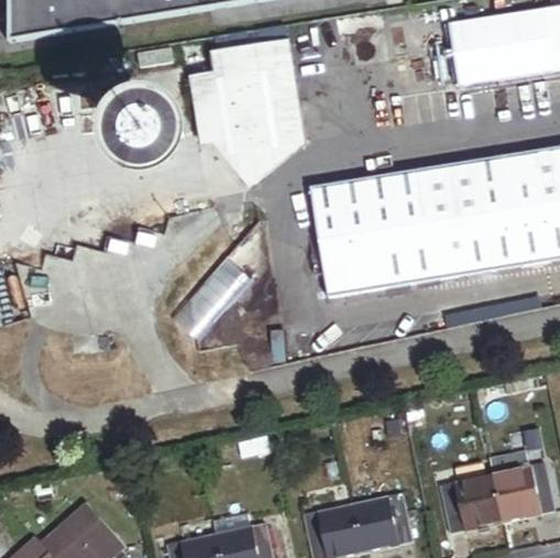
[(6,0),(8,36),(219,0),(6,0)]
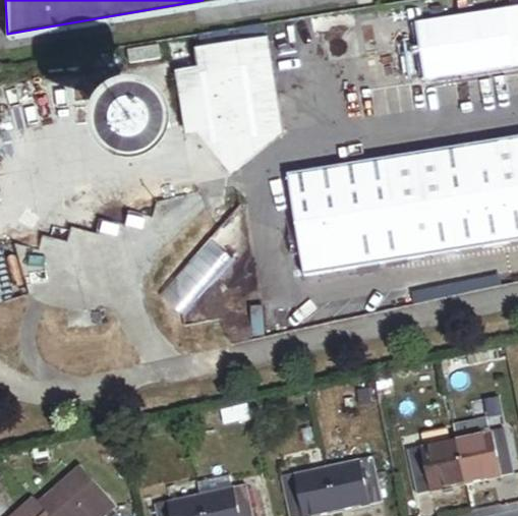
[(517,60),(517,5),(414,21),(422,75),(517,60)]
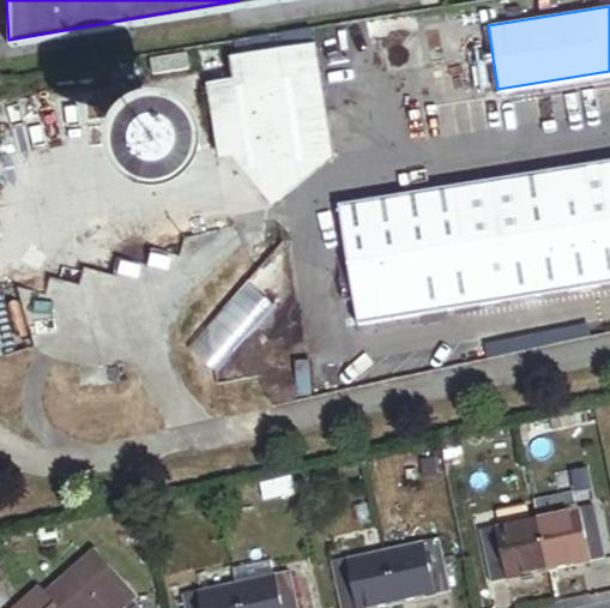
[(330,152),(312,43),(229,56),(233,78),(203,83),(215,156),(231,152),(234,161),(269,204),(321,160),(320,154),(330,152)]
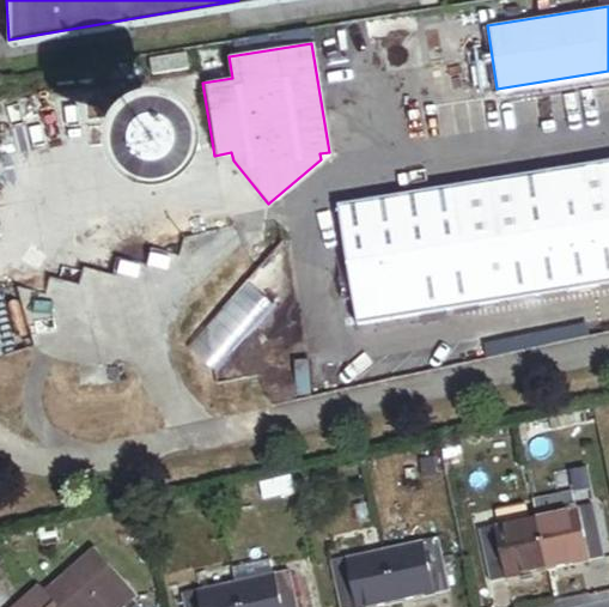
[(186,65),(183,49),(147,55),(150,70),(186,65)]
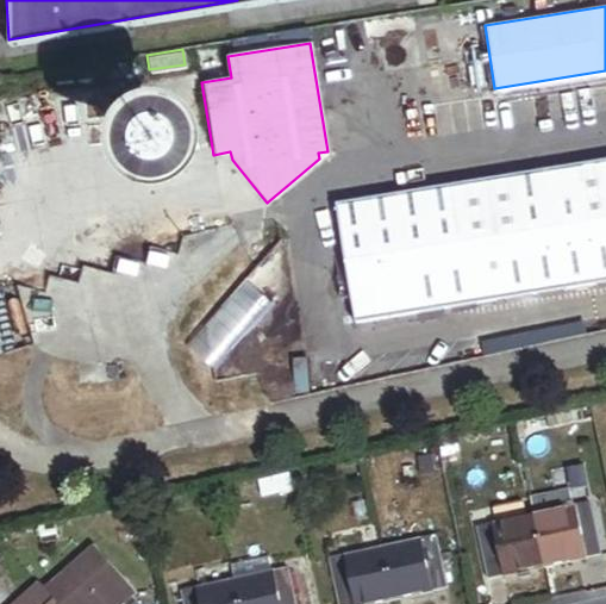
[(176,135),(174,132),(170,130),(166,129),(162,128),(157,129),(152,130),(149,131),(145,134),(142,138),(141,142),(139,145),(138,150),(139,154),(141,157),(142,162),(145,166),(148,167),(151,169),(155,170),(158,172),(162,172),(167,170),(169,169),(174,167),(176,164),(179,161),(181,159),(182,155),(182,150),(182,145),(181,142),(179,138),(176,135)]
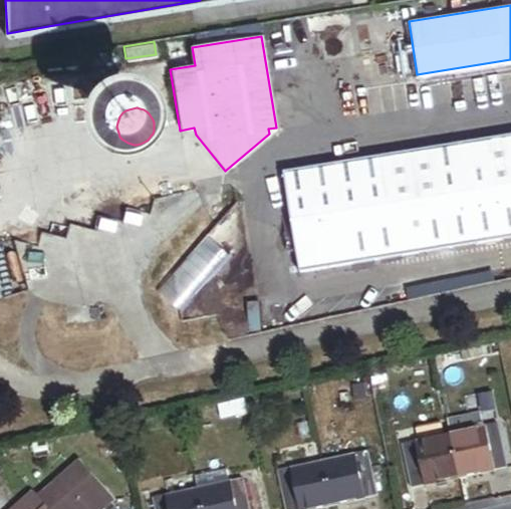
[(510,233),(510,132),(283,169),(298,267),(510,233)]
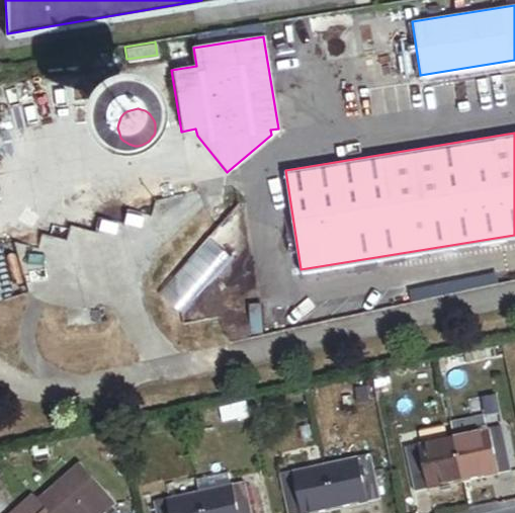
[(158,290),(183,308),(226,249),(201,231),(158,290)]
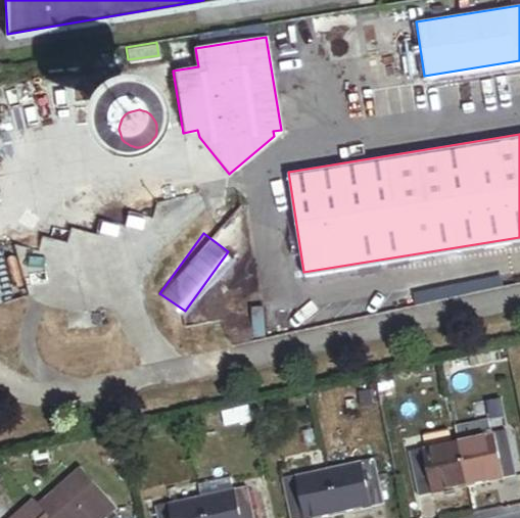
[(103,321),(101,307),(89,309),(90,322),(103,321)]
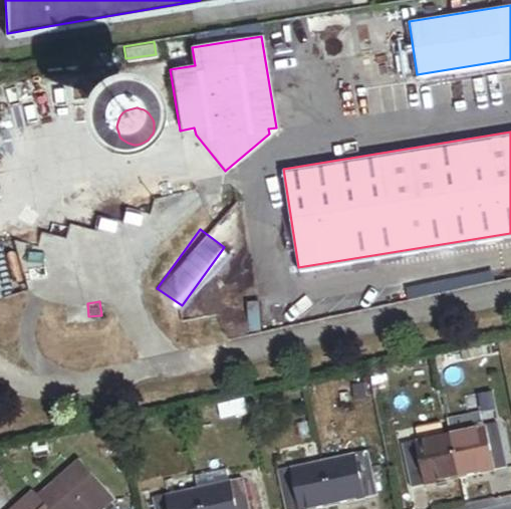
[(506,466),(496,421),(448,431),(458,476),(506,466)]
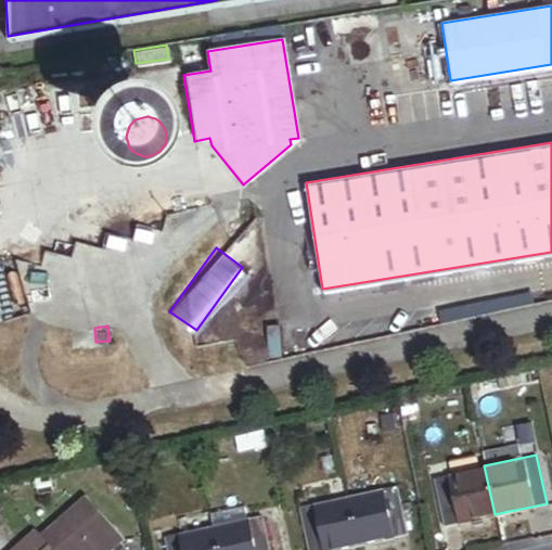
[(495,514),(484,465),(433,476),(444,525),(495,514)]
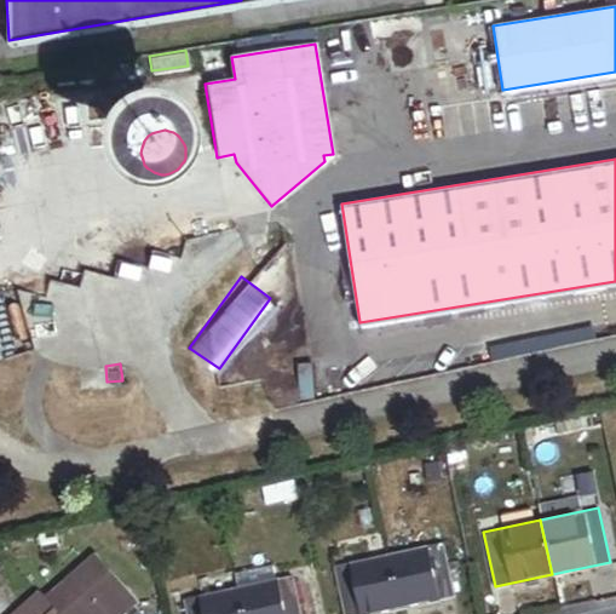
[(24,552),(18,538),(7,543),(13,557),(24,552)]
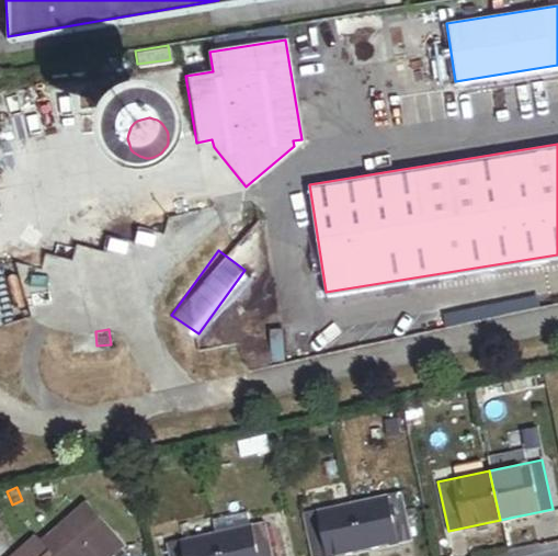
[(411,539),(400,490),(350,500),(361,549),(411,539)]
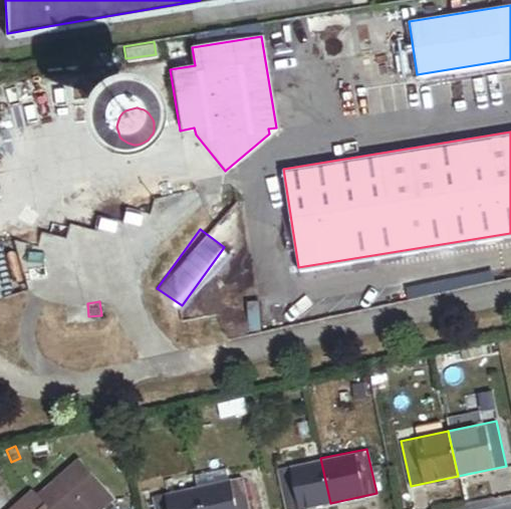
[(0,487),(17,473),(0,453),(0,487)]
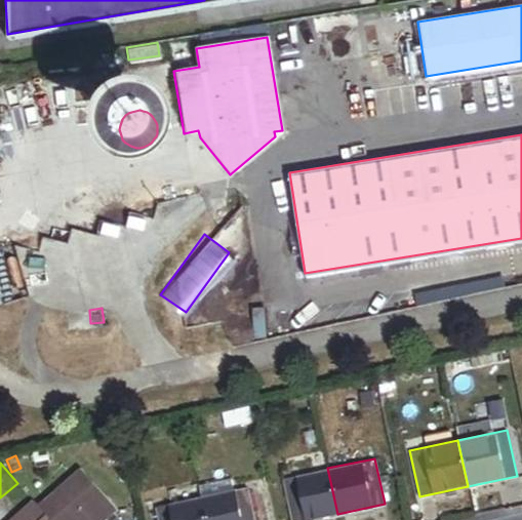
[(99,519),(115,507),(80,466),(36,504),(49,519),(99,519)]
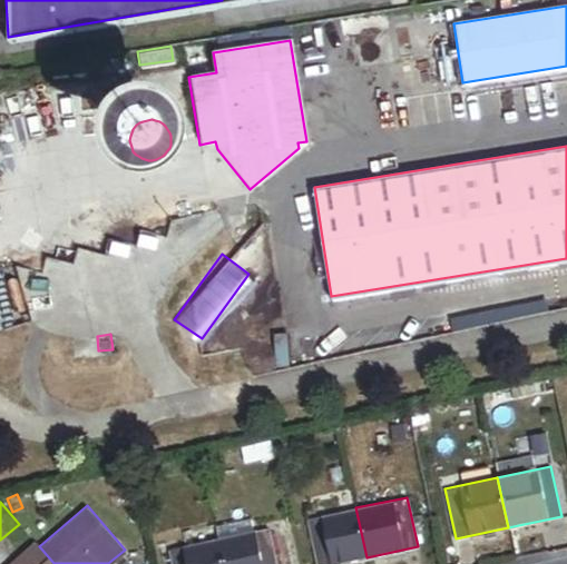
[(332,563),(367,557),(355,507),(306,518),(316,563),(332,563)]
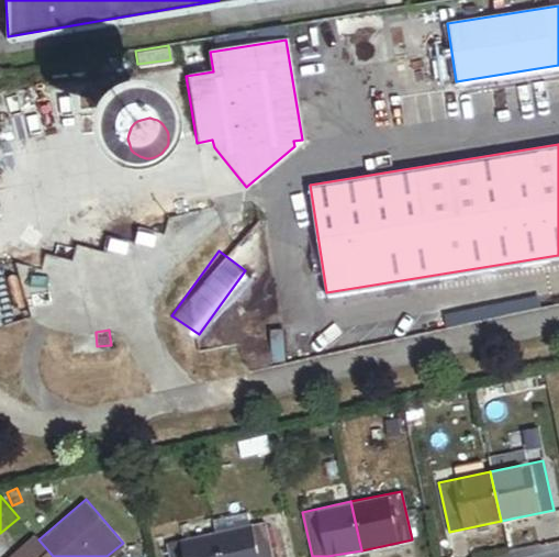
[(271,556),(265,521),(213,532),(219,556),(271,556)]
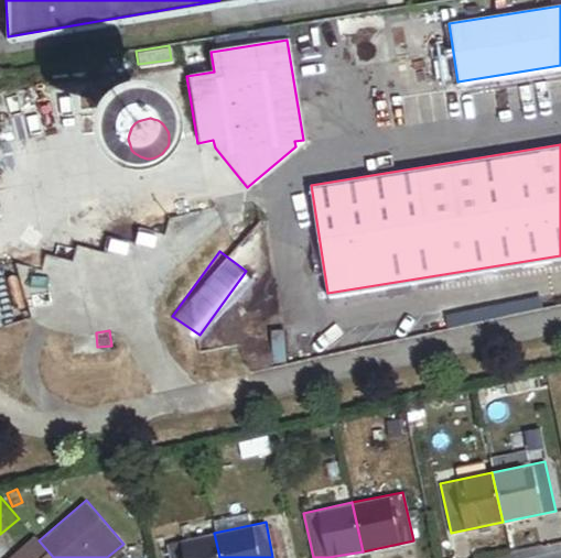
[(219,557),(214,533),(165,543),(168,557),(219,557)]
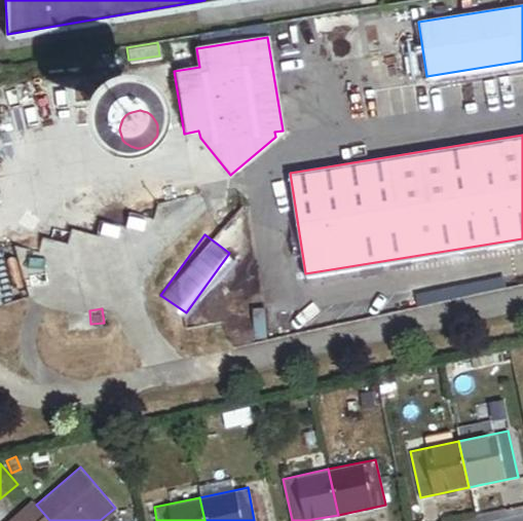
[(49,520),(36,505),(32,499),(6,520),(49,520)]
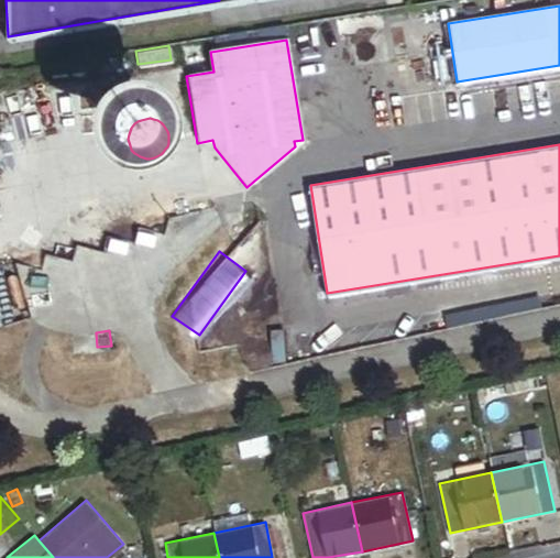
All buildings are outlined.
